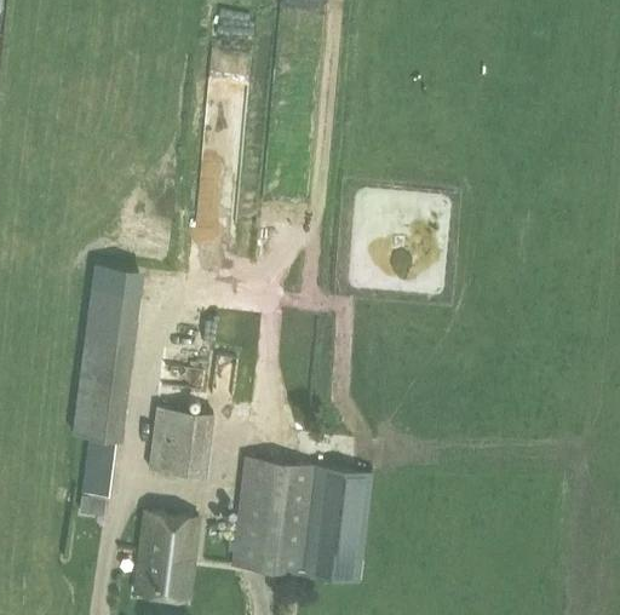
[(68,431),(118,436),(127,338),(78,332),(68,431)]
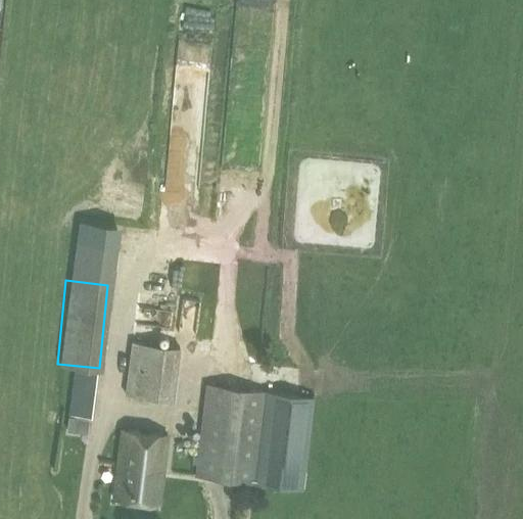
[(189,329),(190,296),(173,295),(171,328),(189,329)]
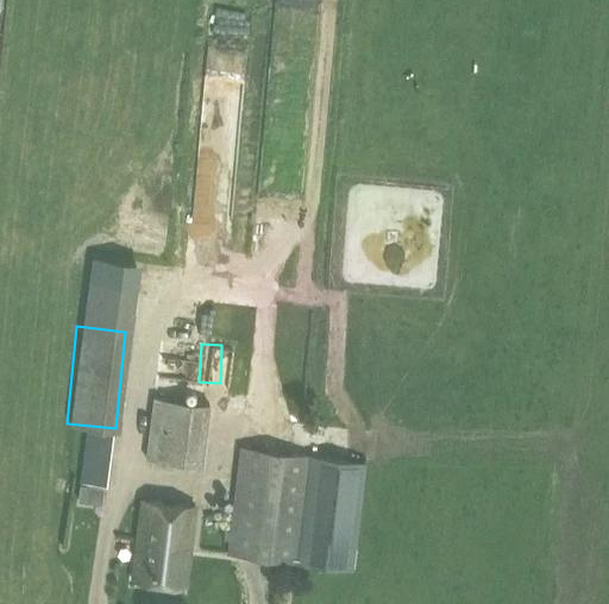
[(164,359),(183,362),(186,350),(165,347),(164,359)]
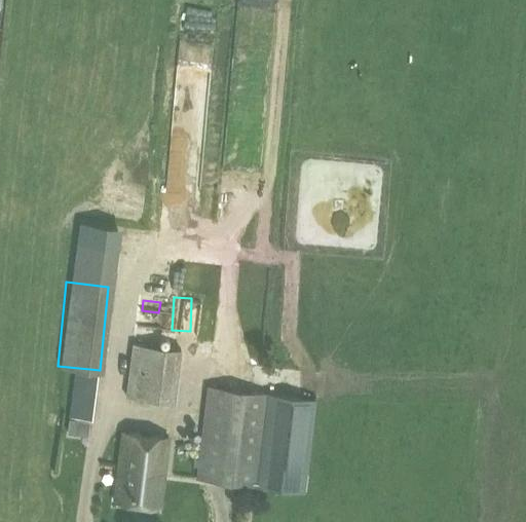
[(132,347),(124,400),(175,407),(182,352),(132,347)]
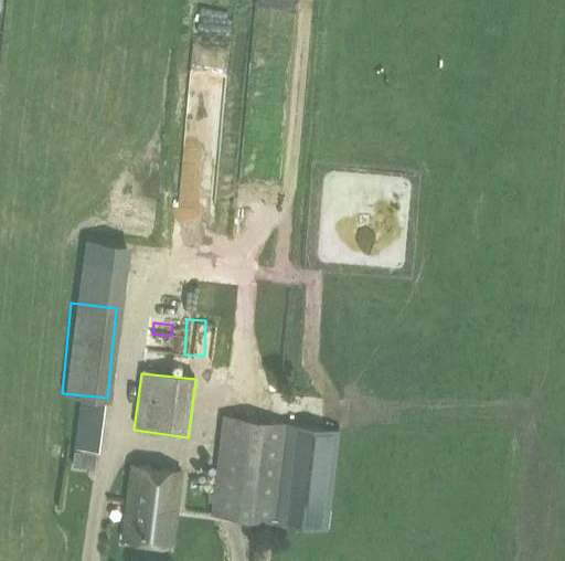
[(68,455),(96,459),(105,404),(76,400),(68,455)]
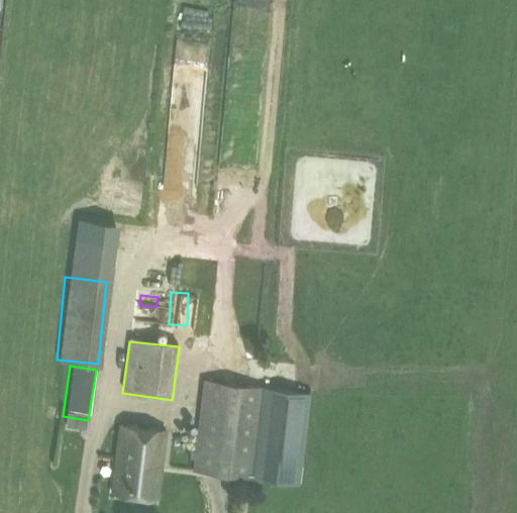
[(298,486),(309,396),(203,384),(193,474),(298,486)]
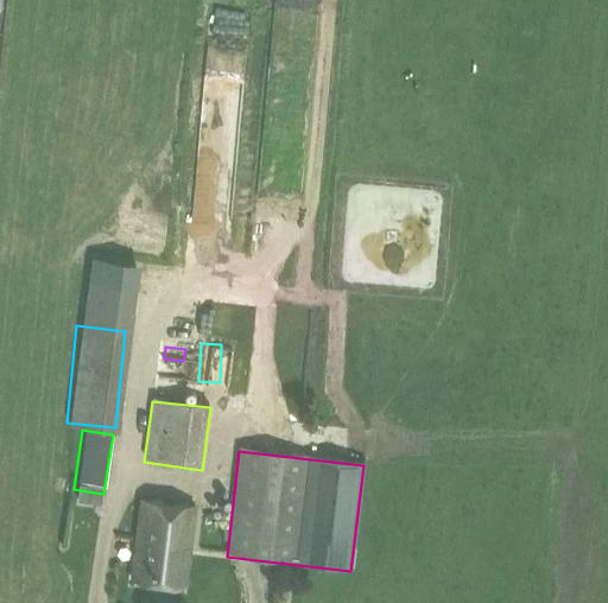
[(131,582),(184,589),(194,511),(140,505),(131,582)]
